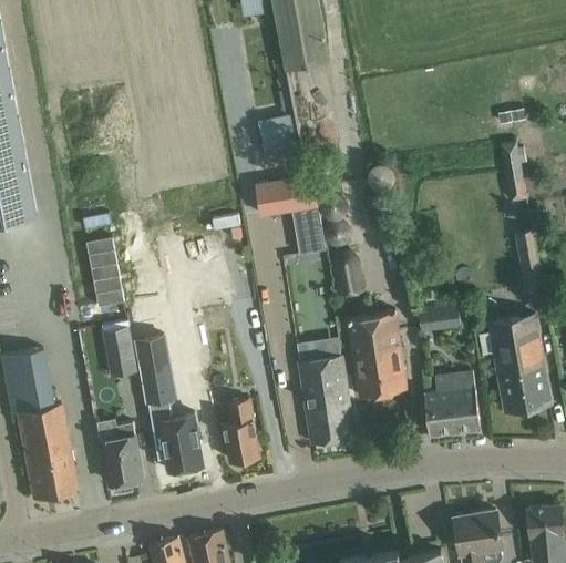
[(263,0),(243,0),(246,17),(265,13),(263,0)]
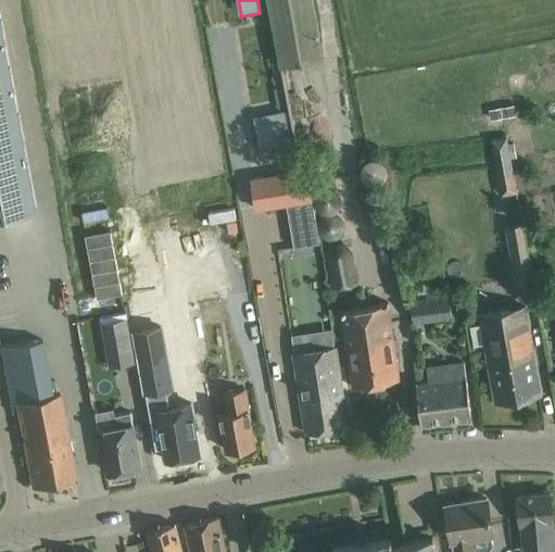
[(312,0),(267,0),(280,71),(324,63),(312,0)]
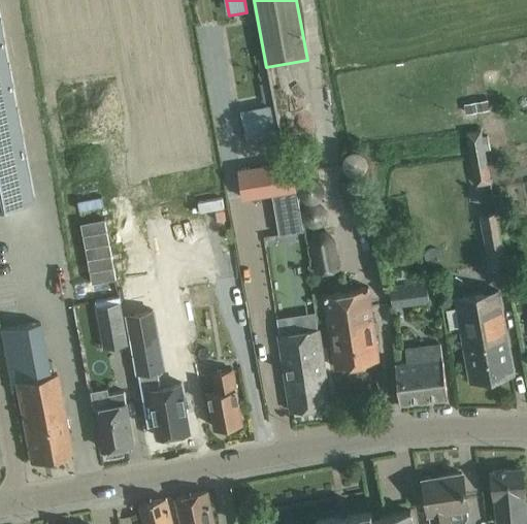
[(0,211),(35,205),(0,17),(0,211)]
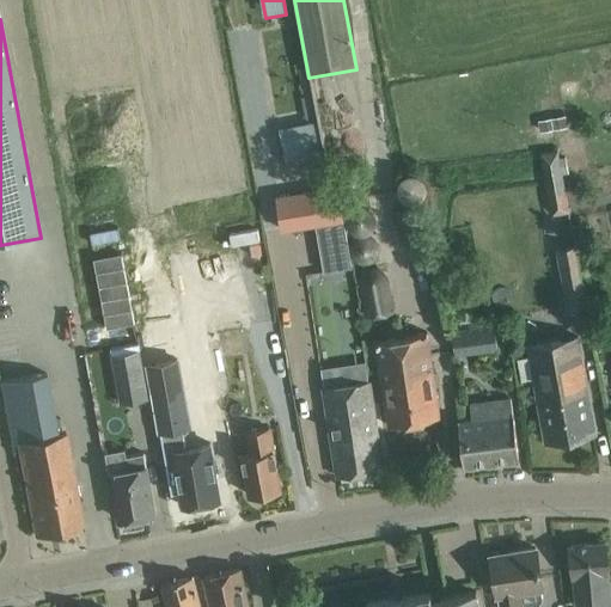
[(567,120),(551,122),(554,133),(568,130),(567,120)]
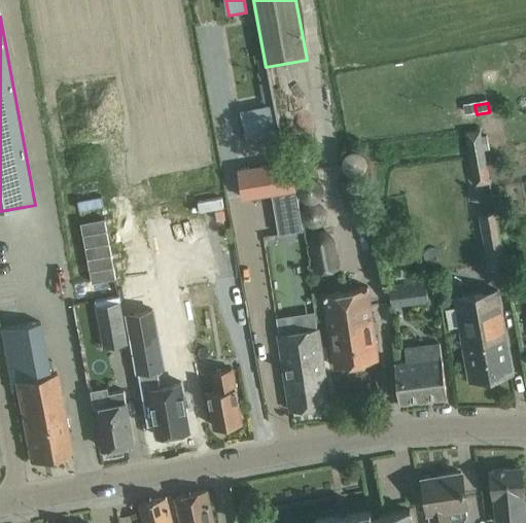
[(480,132),(464,134),(475,189),(489,186),(480,132)]
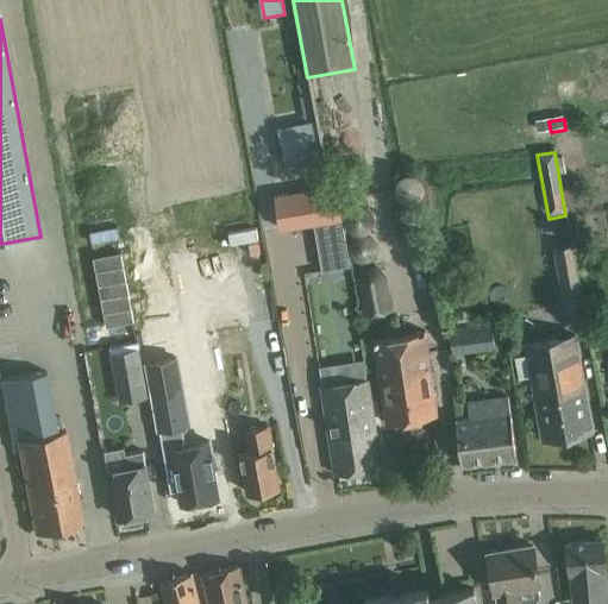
[(397,187),(396,189),(396,192),(397,194),(397,196),(399,197),(400,200),(402,201),(403,202),(406,203),(408,205),(411,205),(413,205),(415,203),(418,203),(419,202),(421,200),(422,199),(424,196),(425,194),(425,192),(425,189),(425,188),(425,186),(424,183),(422,181),(420,180),(419,178),(417,177),(414,176),(412,176),(409,176),(407,176),(406,177),(403,177),(402,178),(400,181),(399,182),(397,184),(397,187)]
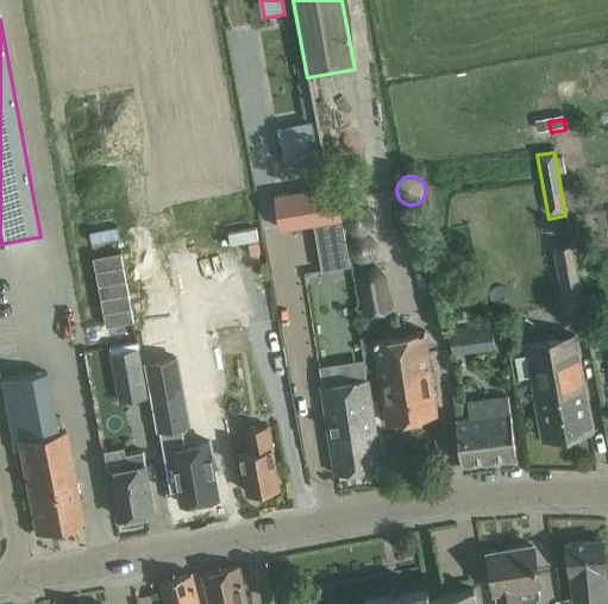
[(338,189),(277,199),(283,234),(315,228),(323,274),(351,269),(338,189)]
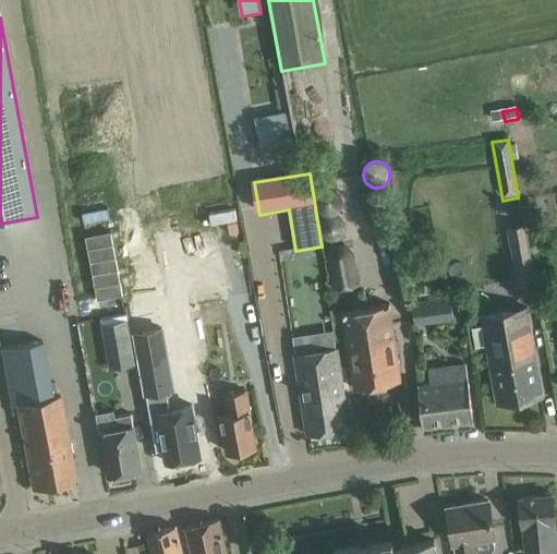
[(318,202),(317,203),(318,205),(318,207),(319,209),(321,212),(322,213),(323,214),(325,215),(327,216),(329,216),(331,216),(333,216),(335,215),(337,214),(338,213),(340,212),(341,209),(341,207),(342,205),(342,204),(342,202),(341,200),(340,197),(339,196),(338,194),(336,193),(334,192),(331,192),(330,192),(328,192),(326,192),(324,193),(323,194),(321,196),(319,197),(318,200),(318,202)]
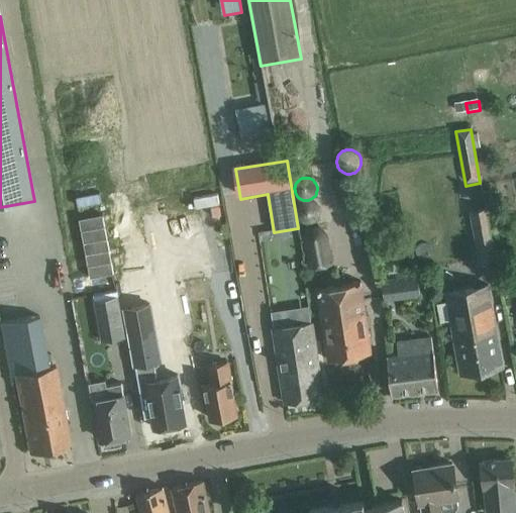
[(354,178),(334,182),(336,194),(356,190),(354,178)]
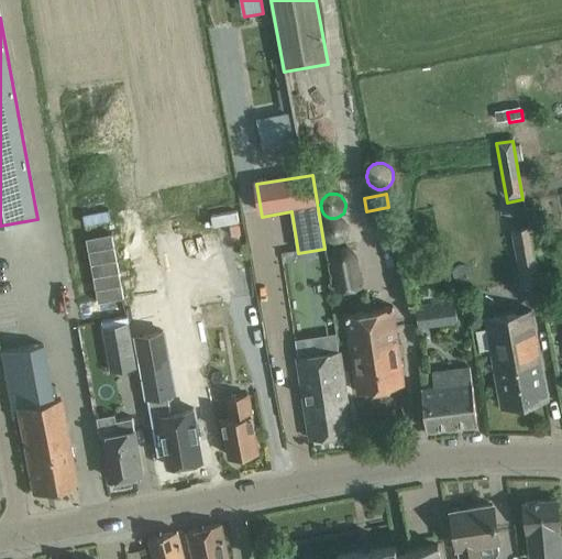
[(323,231),(323,233),(323,236),(323,238),(324,240),(326,241),(328,243),(329,244),(331,245),(333,245),(335,245),(338,245),(340,245),(342,244),(343,243),(345,242),(346,241),(348,239),(349,237),(350,234),(350,232),(350,230),(349,229),(348,227),(346,225),(345,223),(344,221),(342,220),(340,220),(339,219),(337,219),(334,219),(332,220),(330,221),(328,222),(327,223),(326,225),(324,227),(323,229),(323,231)]
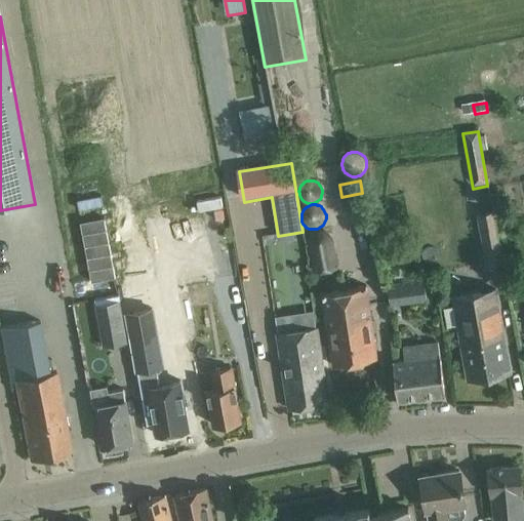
[(486,268),(502,265),(493,214),(477,217),(486,268)]
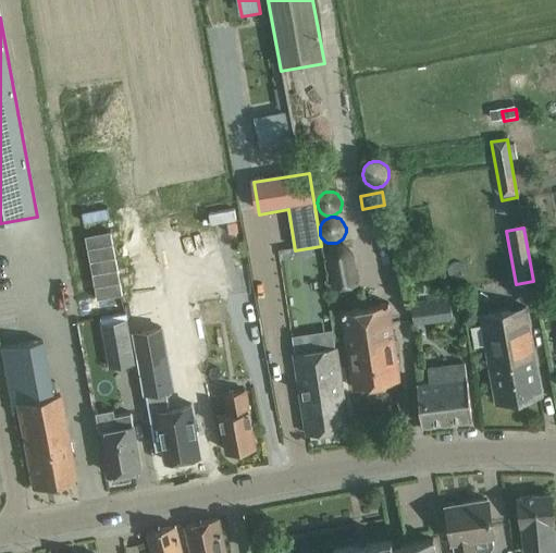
[(328,258),(326,259),(328,261),(334,293),(360,287),(354,255),(353,254),(351,253),(351,252),(350,250),(349,249),(348,248),(346,247),(345,247),(344,246),(342,246),(341,246),(340,246),(337,246),(336,246),(335,247),(333,248),(332,248),(331,249),(330,250),(329,253),(329,254),(328,255),(328,256),(328,258)]
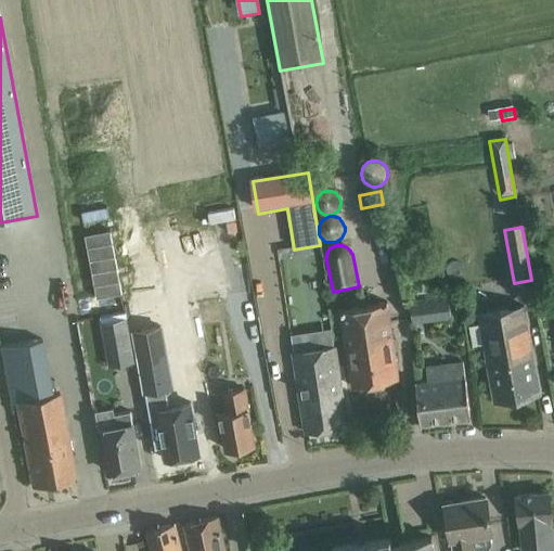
[(450,298),(437,300),(411,304),(414,325),(452,319),(450,298)]
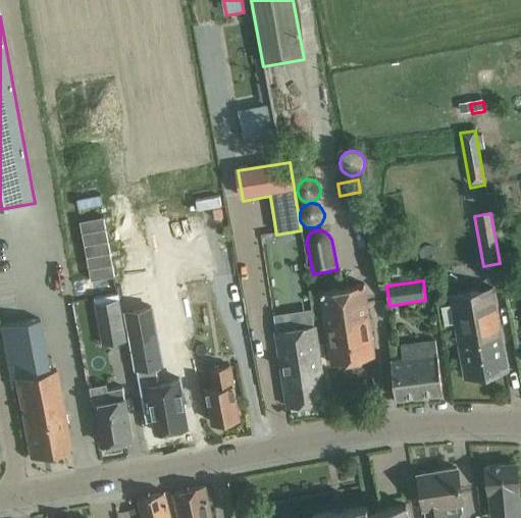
[(345,293),(358,362),(375,360),(372,340),(364,290),(345,293)]
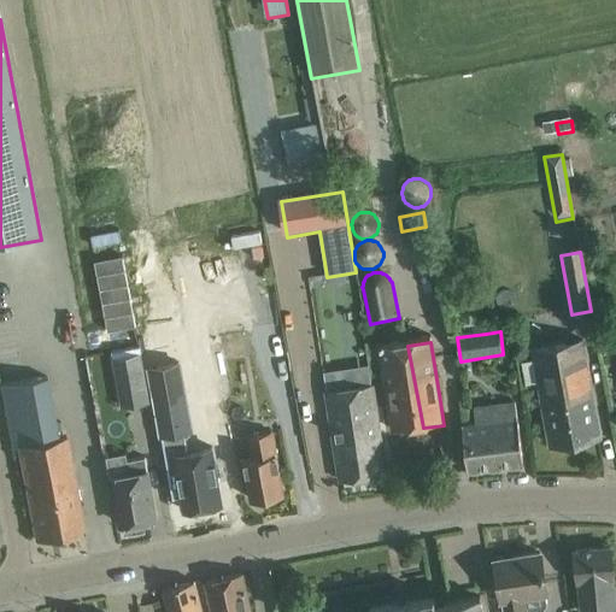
[(600,440),(597,416),(584,343),(535,352),(552,448),(600,440)]
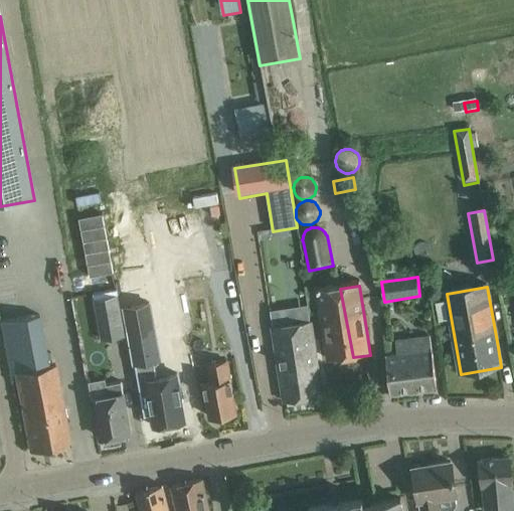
[(353,357),(340,289),(317,293),(325,342),(329,362),(353,357)]
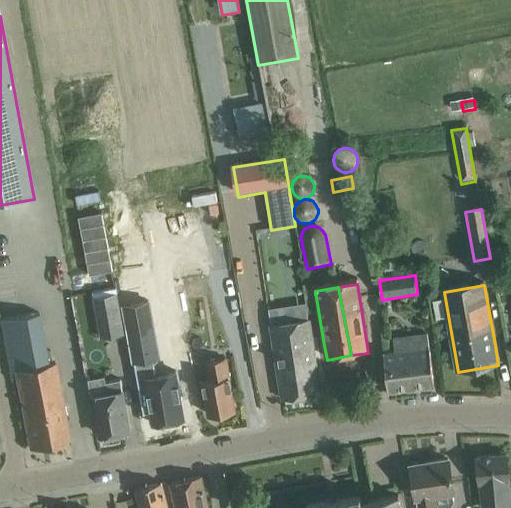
[(139,295),(121,298),(144,422),(148,421),(150,430),(188,423),(179,372),(154,376),(152,365),(152,364),(155,364),(142,294),(139,295)]
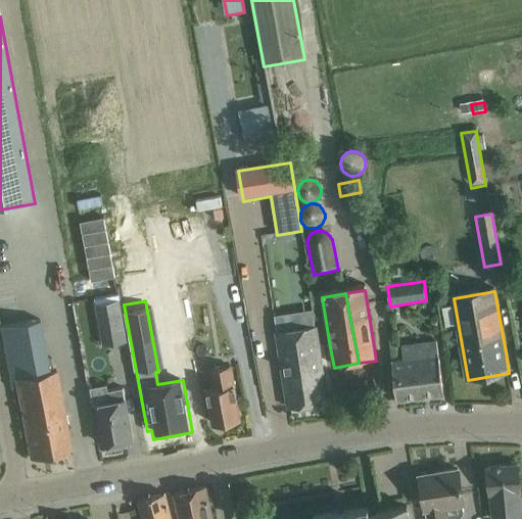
[(120,301),(95,305),(103,347),(127,342),(120,301)]
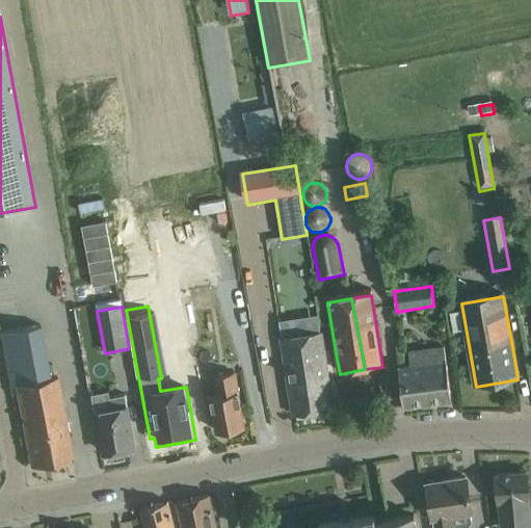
[(330,391),(324,349),(322,335),(283,340),(291,397),(294,418),(334,412),(330,391)]
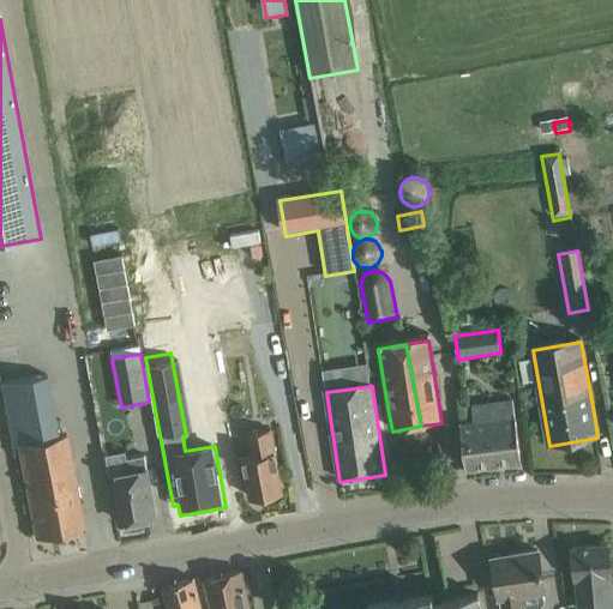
[(522,465),(518,441),(516,418),(514,403),(472,408),(474,423),(467,426),(461,426),(467,472),(522,465)]
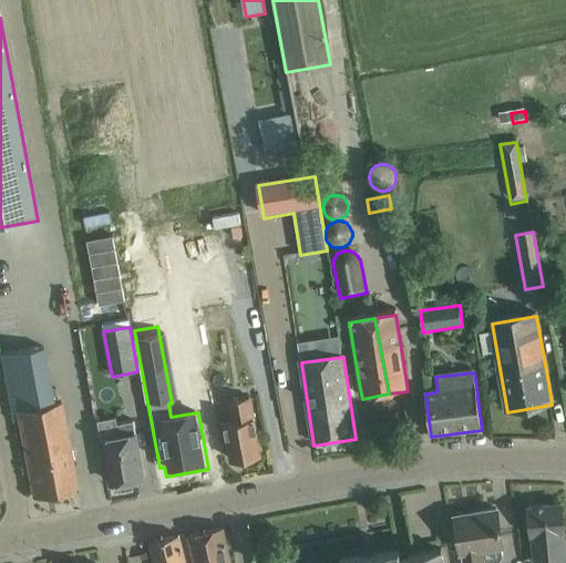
[(230,405),(233,423),(220,426),(224,444),(228,443),(233,462),(261,457),(257,436),(251,401),(230,405)]
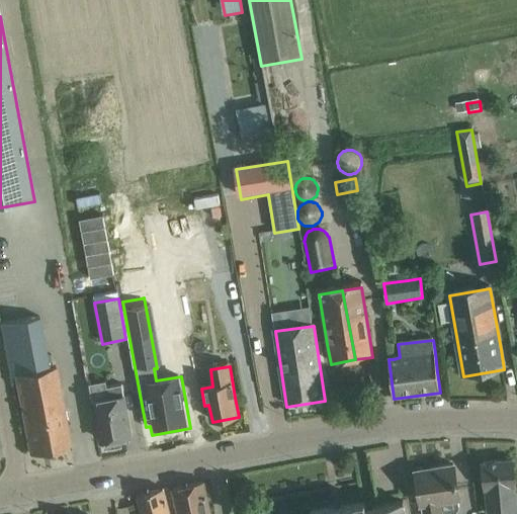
[(57,370),(53,371),(16,377),(30,457),(72,449),(57,370)]
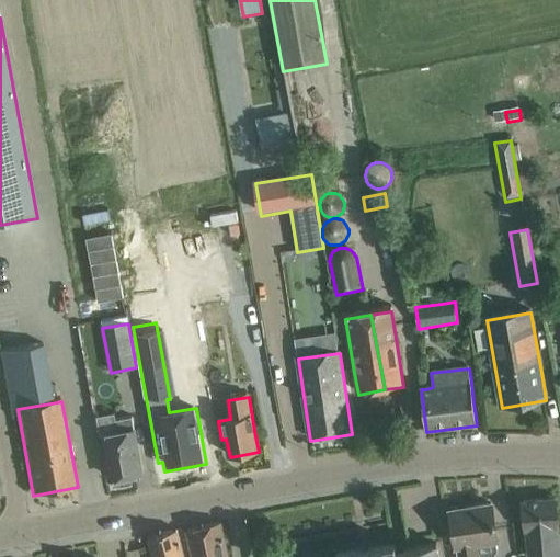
[(120,434),(103,438),(111,480),(143,475),(135,431),(133,419),(121,421),(117,422),(120,434)]
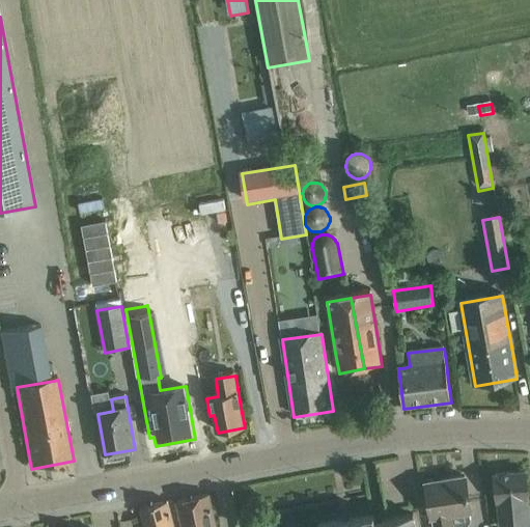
[(496,477),(498,500),(501,526),(520,526),(529,525),(529,499),(527,474),(496,477)]
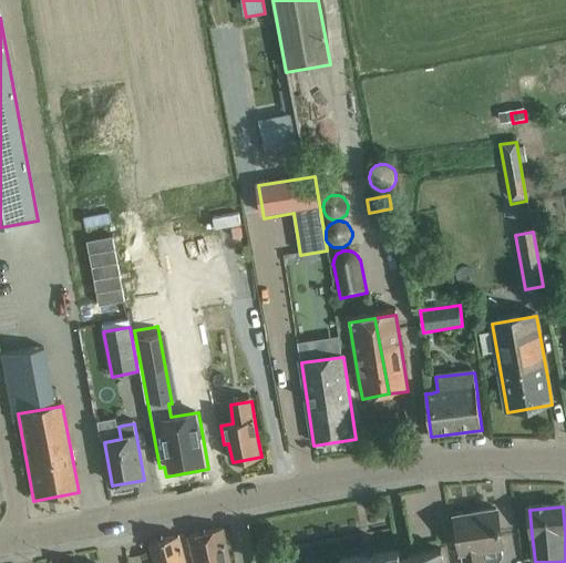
[(502,560),(501,548),(503,548),(497,512),(456,519),(462,554),(464,554),(465,562),(500,562),(502,560)]
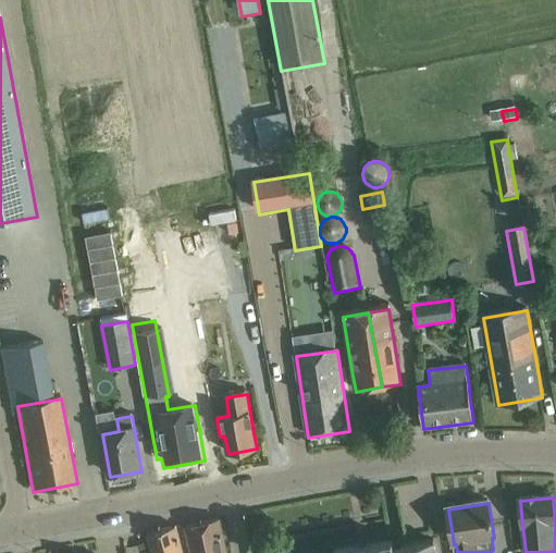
[(225,552),(219,523),(187,529),(192,552),(225,552)]
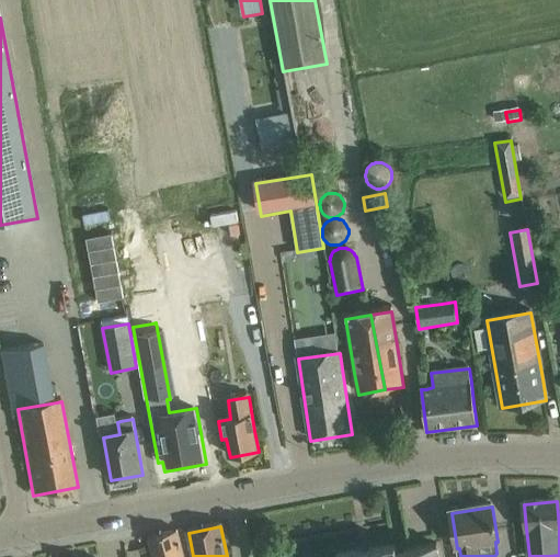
[(178,532),(149,540),(153,556),(184,556),(181,546),(178,533),(178,532)]
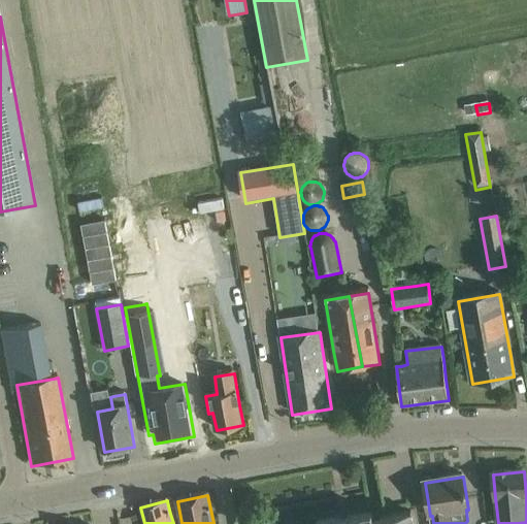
[(372,515),(351,518),(352,523),(413,523),(412,514),(373,521),(372,515)]
